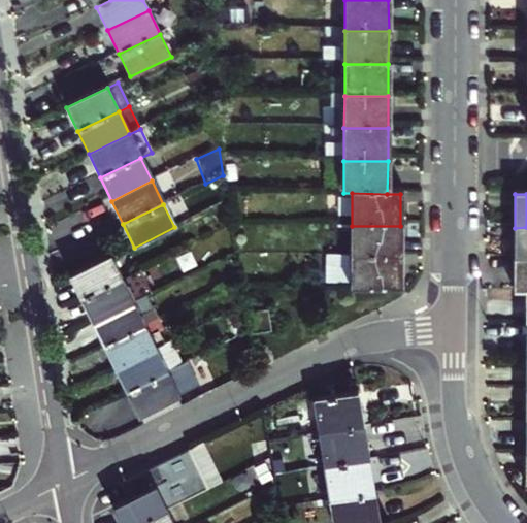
[(400,226),(352,226),(351,258),(400,258),(400,226)]
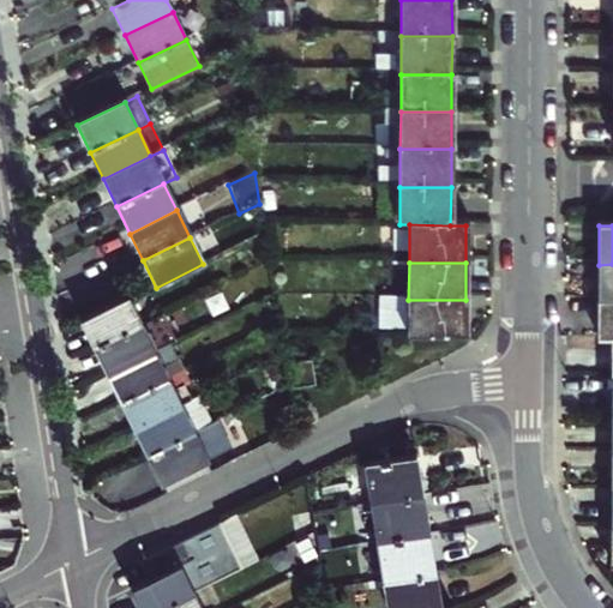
[(612,264),(599,265),(599,302),(612,302),(612,264)]
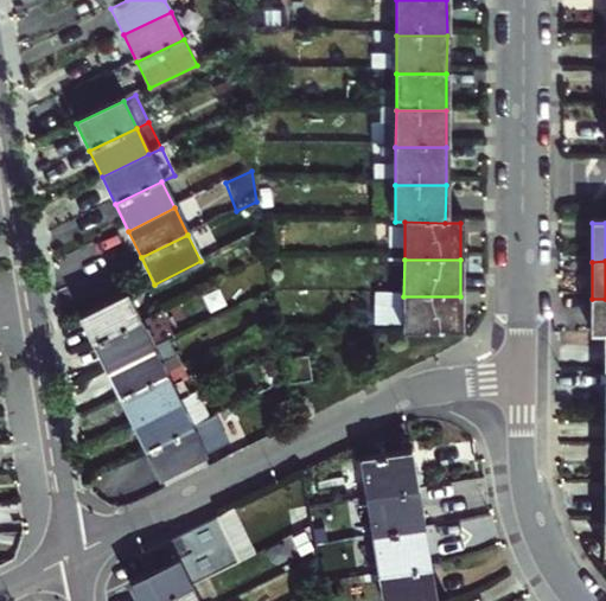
[(403,296),(403,336),(460,336),(460,296),(403,296)]
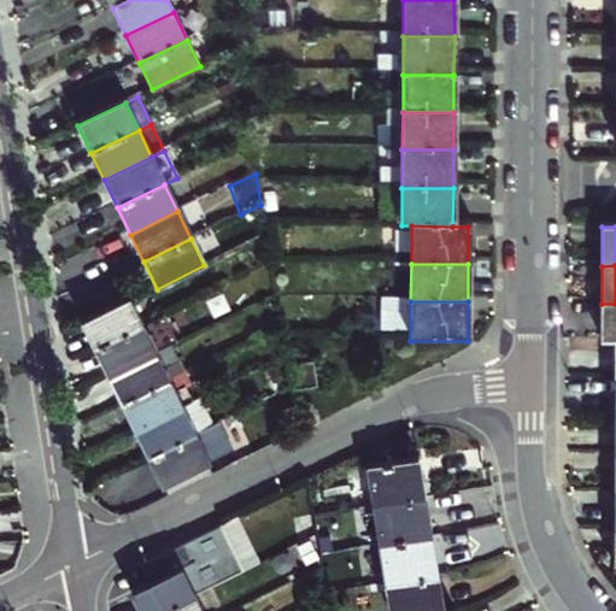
[(129,303),(82,325),(95,352),(142,329),(129,303)]
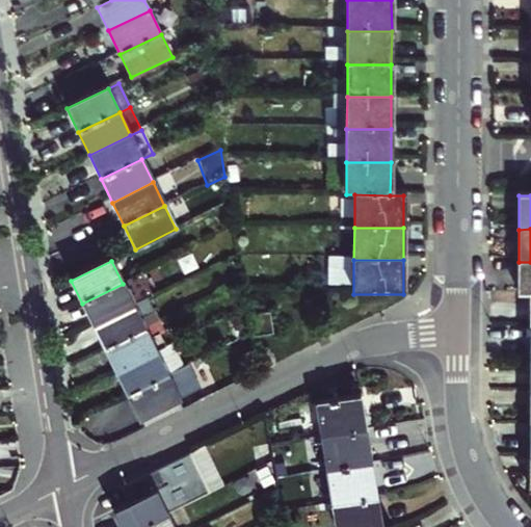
[(530,262),(519,262),(518,295),(530,295),(530,294),(530,262)]
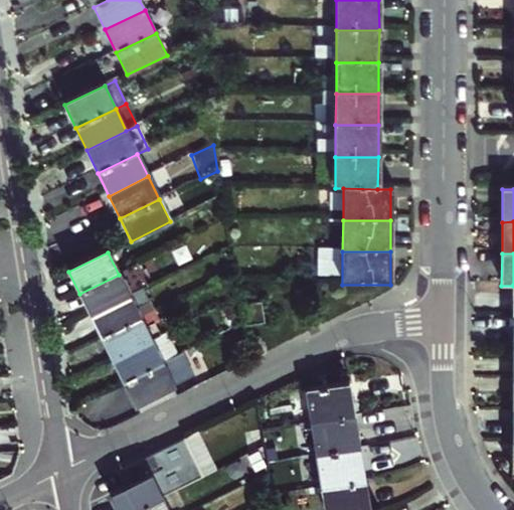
[(119,275),(79,294),(90,317),(143,291),(146,290),(135,267),(119,275)]
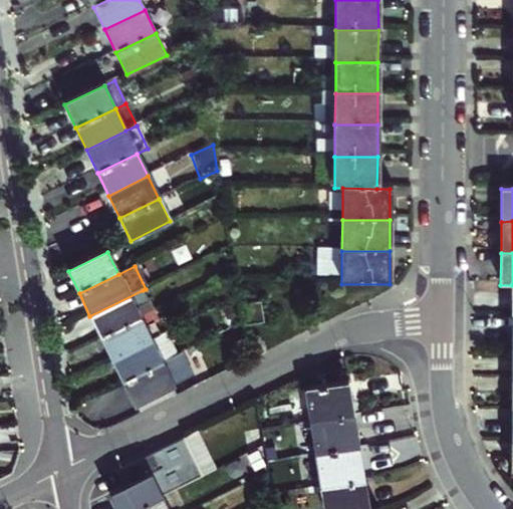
[(143,290),(89,316),(100,338),(154,313),(143,290)]
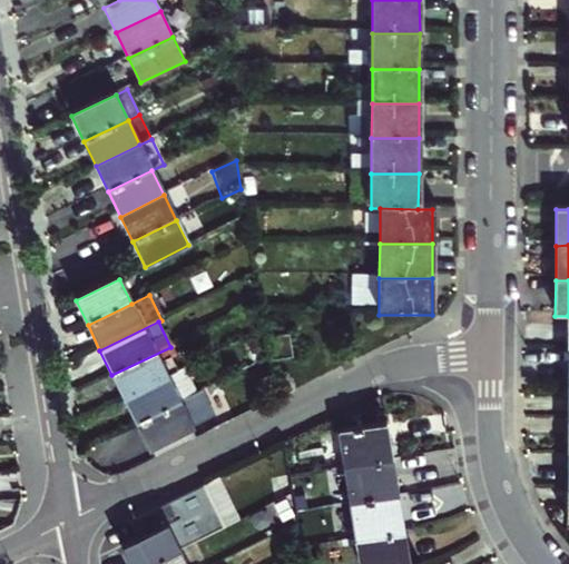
[(287,336),(265,340),(268,362),(268,364),(291,360),(287,336)]
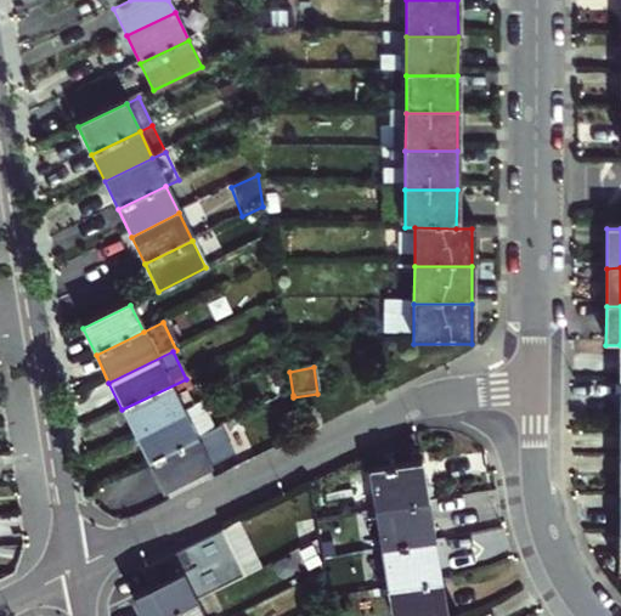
[(186,379),(122,410),(135,438),(193,410),(186,394),(192,391),(186,379)]
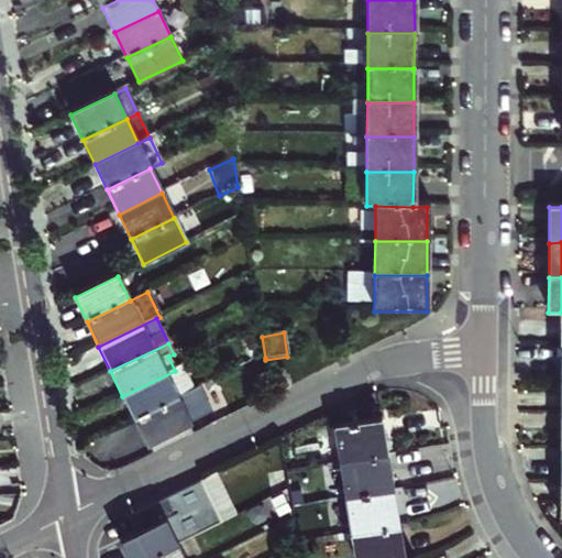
[(175,371),(122,396),(134,420),(194,392),(182,368),(175,371)]
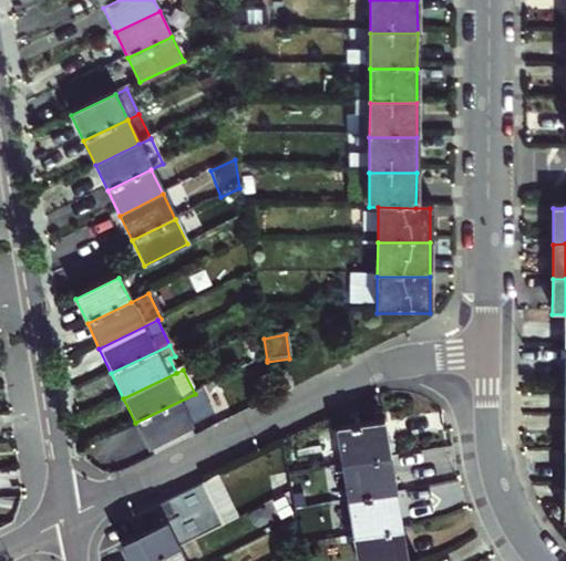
[(195,394),(135,423),(147,448),(148,447),(153,457),(191,438),(186,429),(212,417),(199,392),(195,394)]
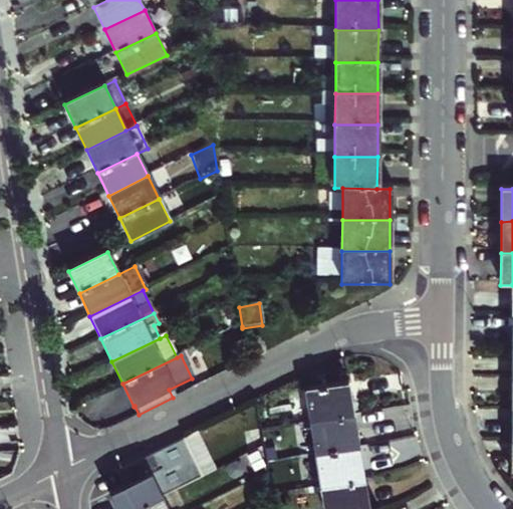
[(346,384),(305,391),(311,424),(352,417),(346,384)]
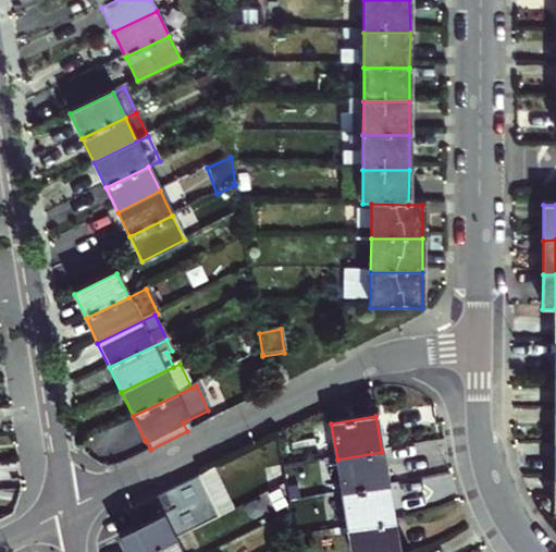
[(382,452),(337,460),(343,494),(387,487),(382,452)]
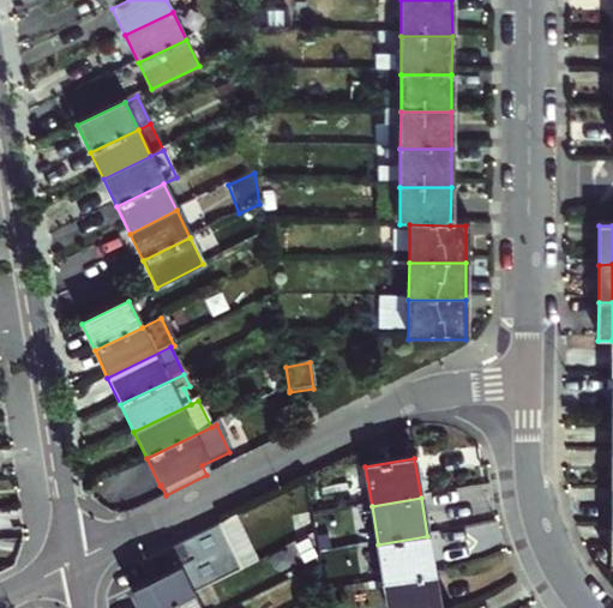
[(218,529),(240,573),(252,567),(230,523),(218,529)]
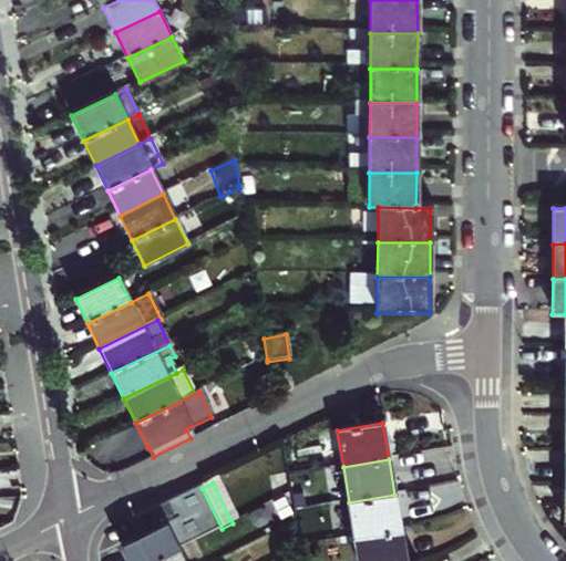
[(135,539),(121,546),(127,560),(155,560),(177,550),(185,547),(222,529),(202,488),(202,487),(127,522),(135,539)]
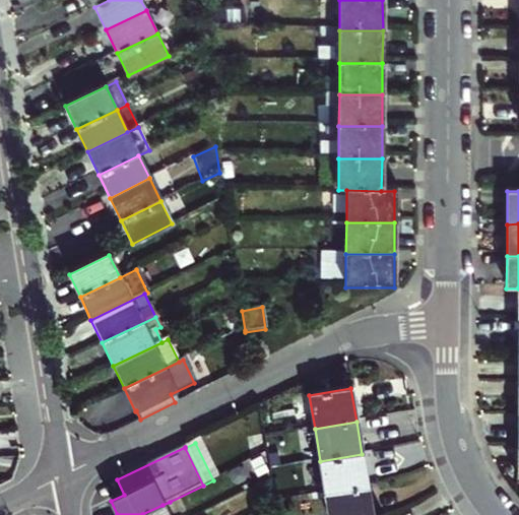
[(362,454),(320,461),(325,494),(367,487),(362,454)]
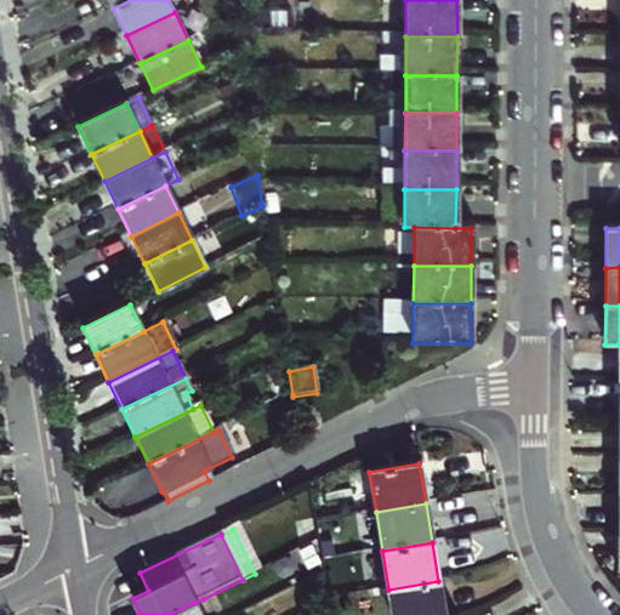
[(438,581),(388,590),(392,614),(443,614),(438,581)]
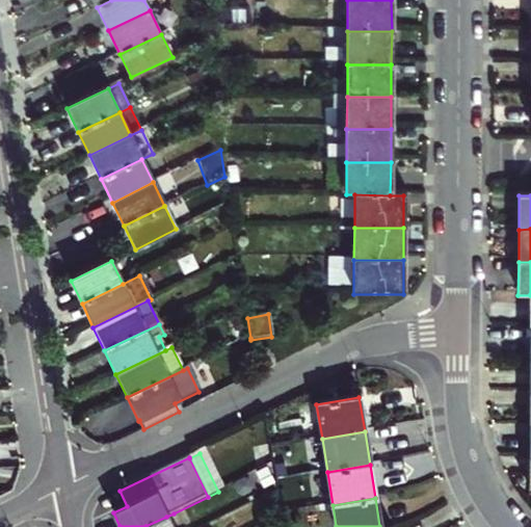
[(180,526),(174,514),(166,517),(170,526),(180,526)]
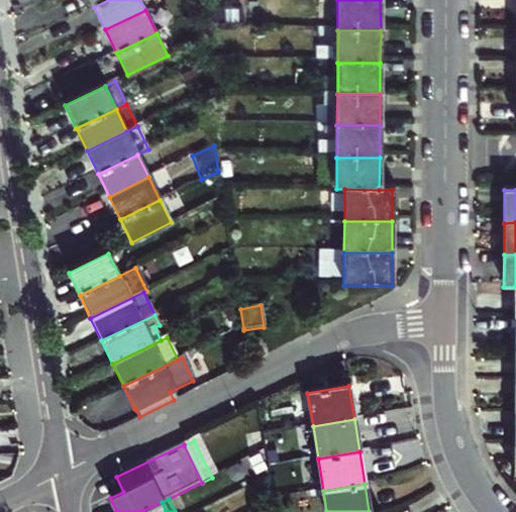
[(166,511),(162,502),(141,511),(166,511)]
